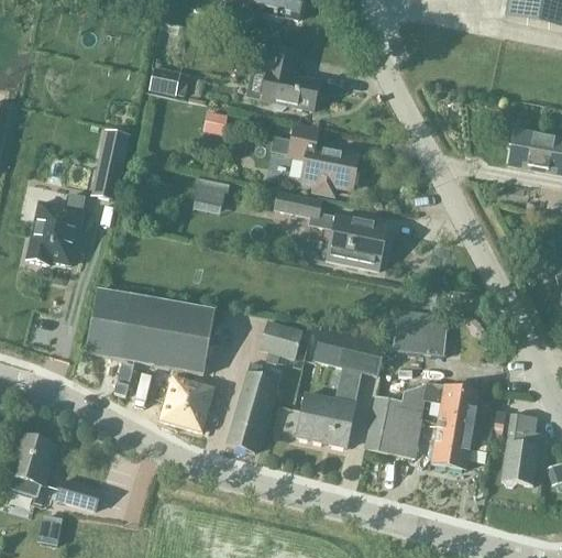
[(232,0),(232,1),(297,15),(300,0),(232,0)]
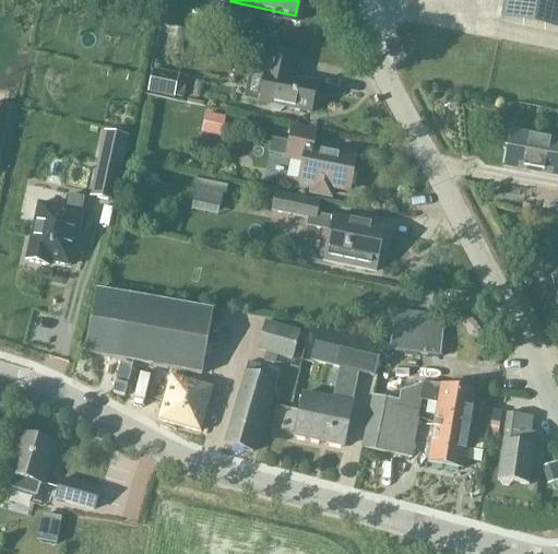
[(505,0),(502,16),(557,27),(557,0),(505,0)]
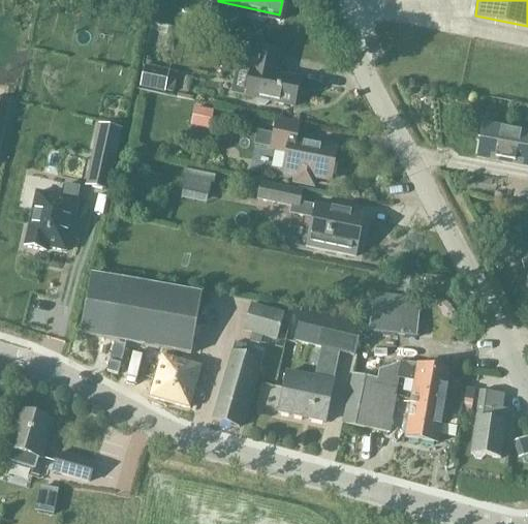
[(237,62),(251,65),(246,91),(252,93),(255,100),(266,102),(273,97),(297,102),(302,73),(277,68),(281,49),(259,43),(258,45),(242,41),(237,62)]
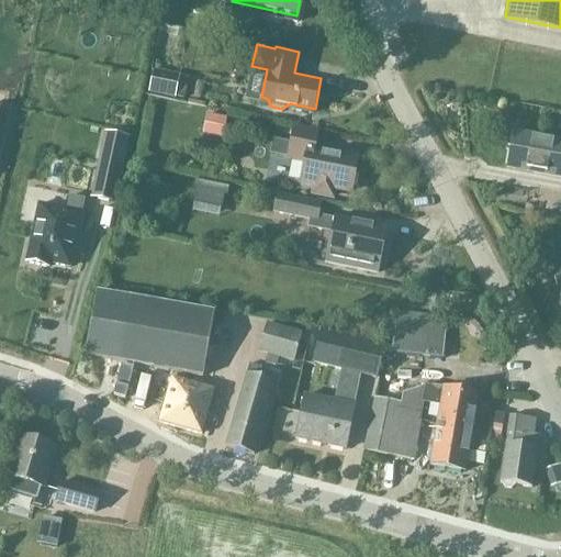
[(181,70),(154,65),(149,86),(177,91),(181,70)]
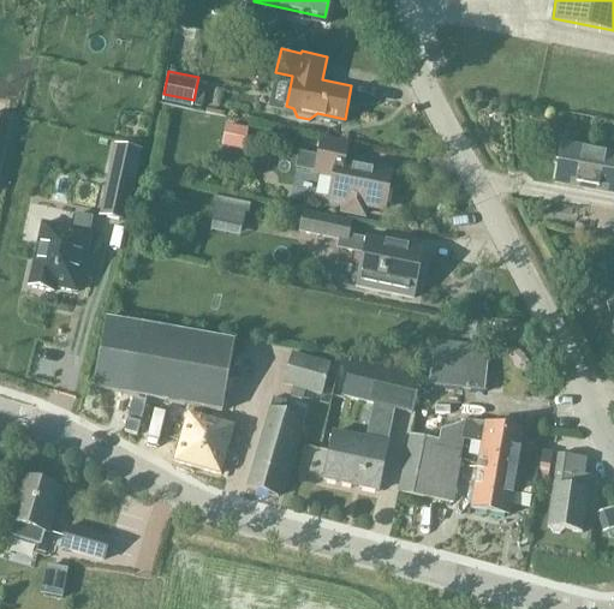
[(249,124),(226,119),(221,141),(244,145),(249,124)]
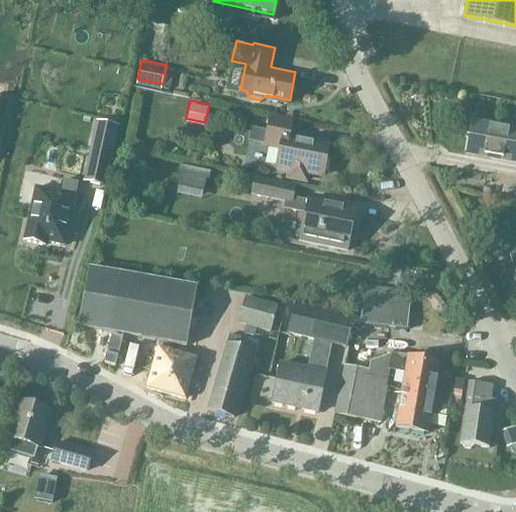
[(278,162),(288,164),(285,175),(308,180),(310,168),(325,172),(331,142),(290,134),(293,119),(271,114),(266,137),(283,140),(278,162)]
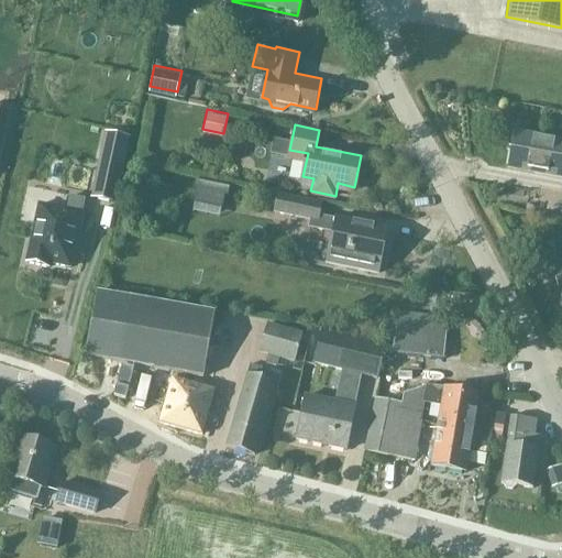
[(561,137),(515,128),(509,159),(536,164),(535,168),(561,174),(561,188),(561,137)]
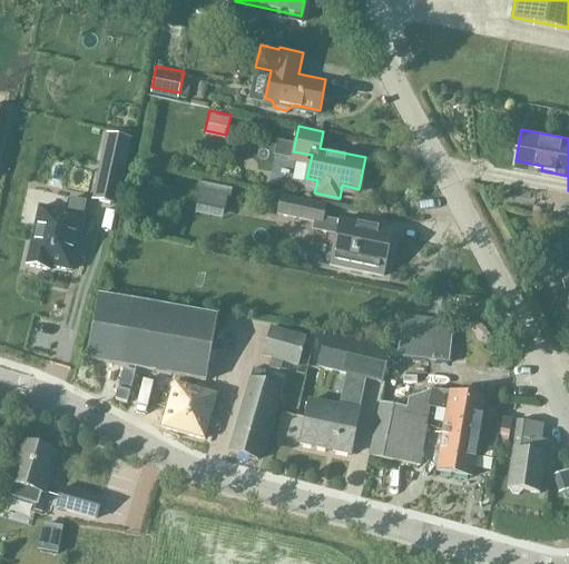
[(222,184),(208,181),(206,195),(219,197),(222,184)]
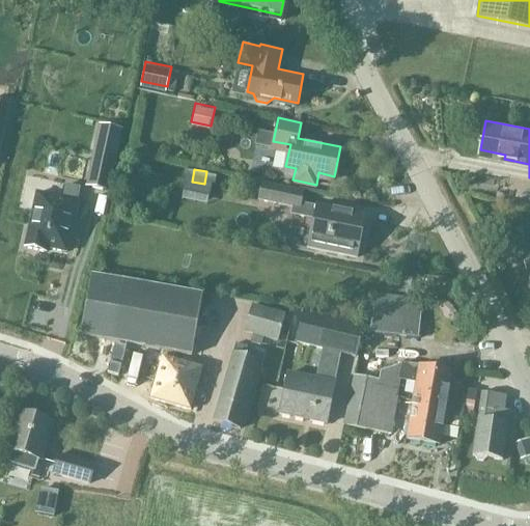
[(261,178),(257,197),(291,204),(300,206),(302,199),(304,188),(261,178)]
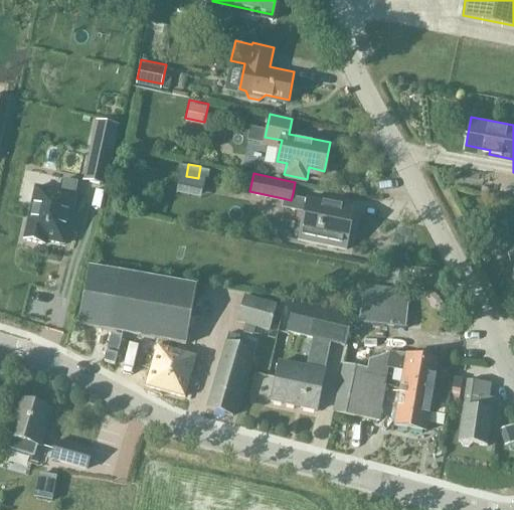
[(24,236),(44,240),(45,236),(64,240),(74,191),(77,178),(63,175),(61,188),(35,183),(24,236)]
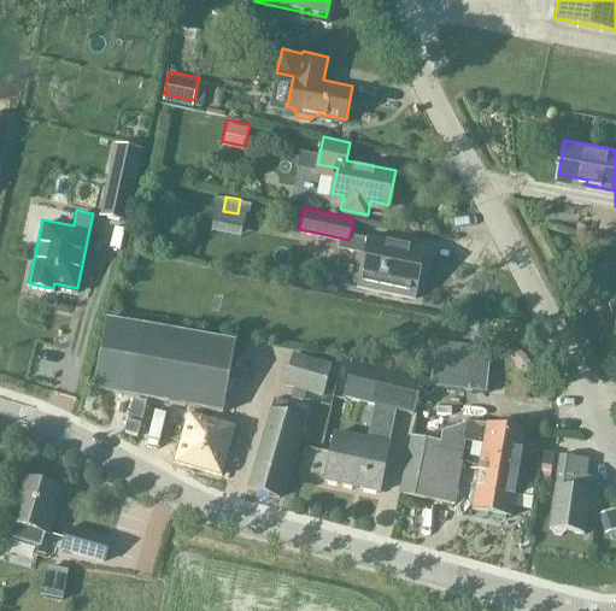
[(339,238),(338,245),(367,251),(361,281),(415,292),(424,245),(370,234),(370,236),(351,231),(348,240),(339,238)]
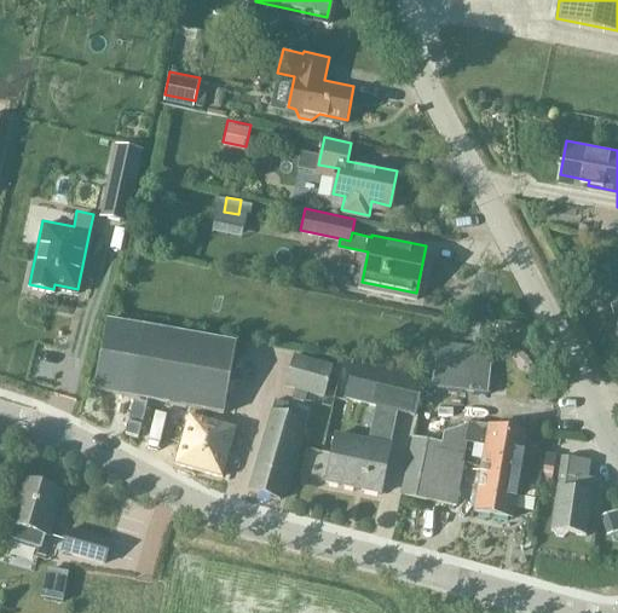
[(617,285),(600,294),(617,336),(617,285)]
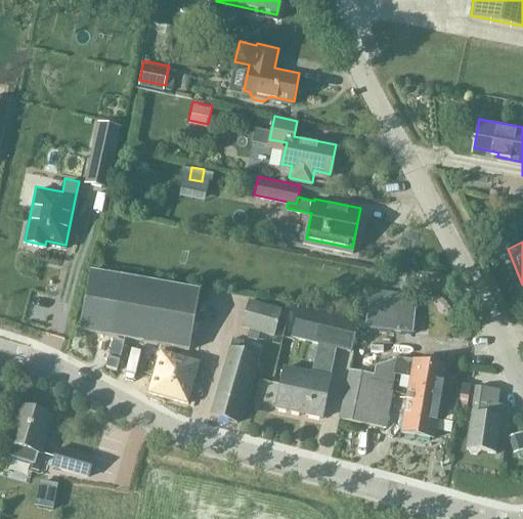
[(80,325),(169,340),(189,343),(200,284),(90,265),(80,325)]
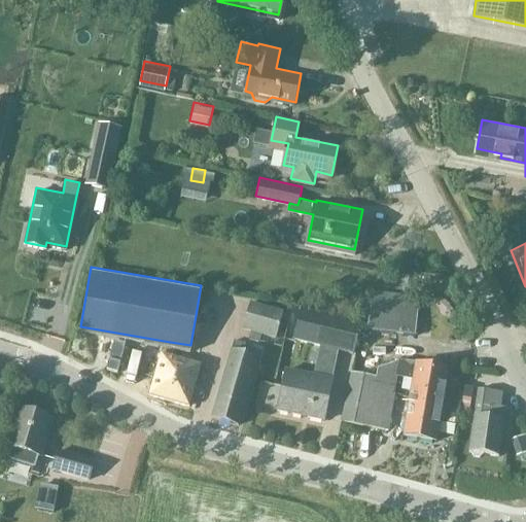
[(416,333),(419,293),(373,288),(367,327),(416,333)]
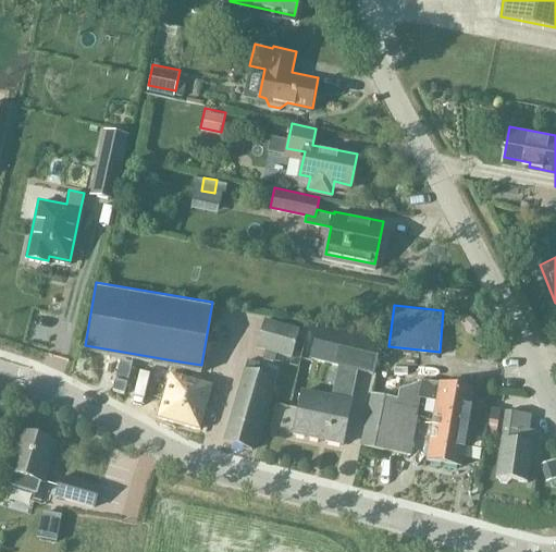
[(300,326),(264,315),(256,344),(264,347),(262,355),(275,358),(278,351),(292,355),(300,326)]
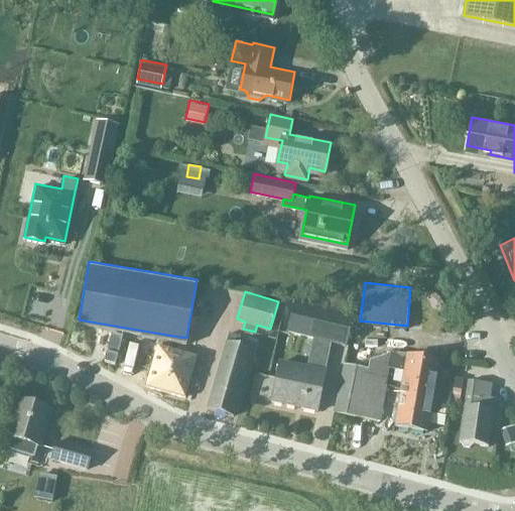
[(354,310),(294,296),(287,330),(347,344),(354,310)]
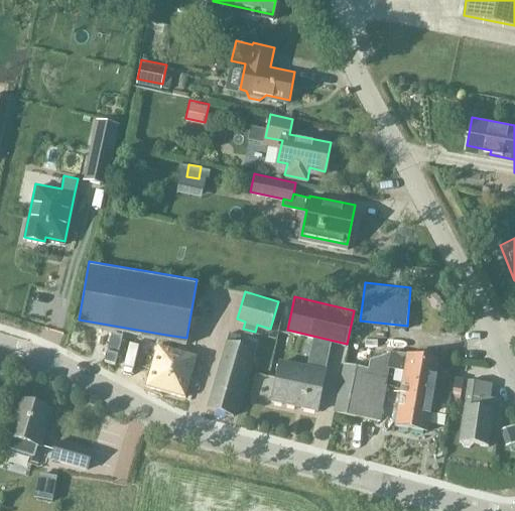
[(240,333),(230,330),(227,339),(226,339),(205,404),(234,413),(254,347),(237,342),(240,333)]
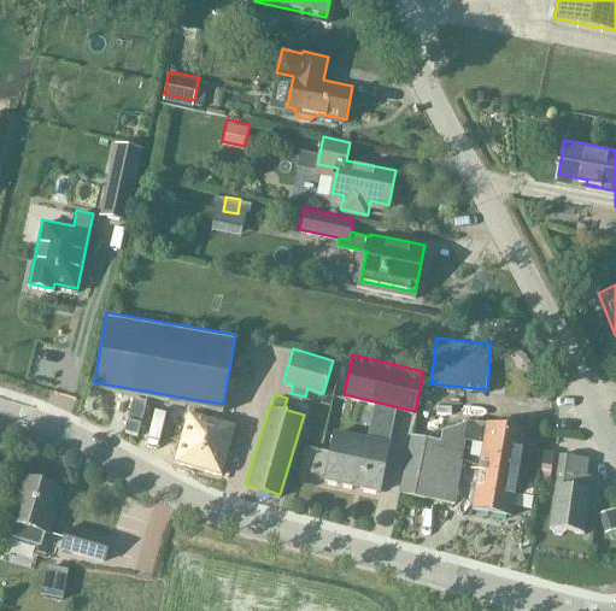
[(189,407),(175,457),(223,471),(238,422),(189,407)]
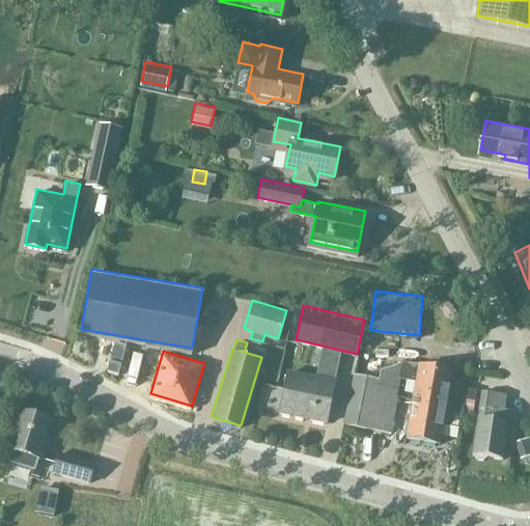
[(379,377),(378,382),(400,387),(401,376),(416,379),(413,395),(447,400),(448,391),(452,368),(405,360),(402,360),(381,368),(379,377)]
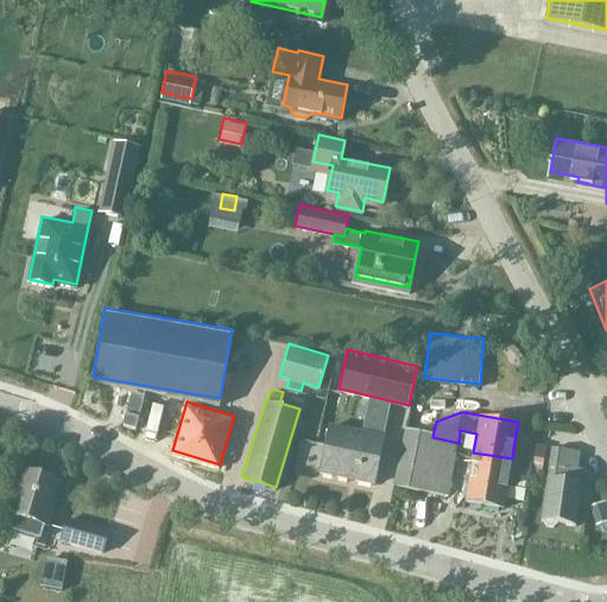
[(385,432),(328,420),(317,469),(374,482),(385,432)]
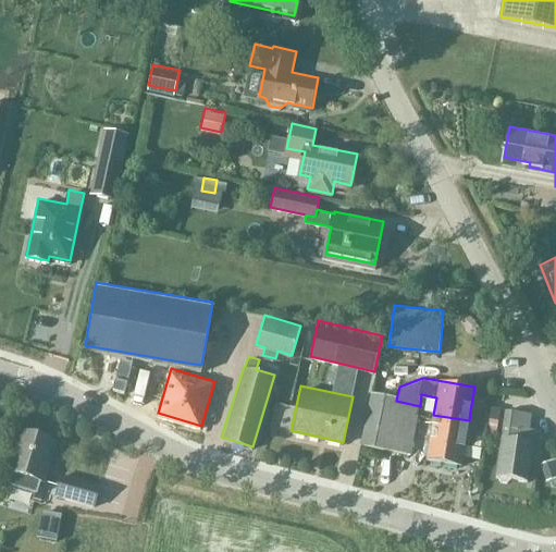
[(370,390),(359,442),(410,453),(420,406),(396,401),(397,395),(370,390)]
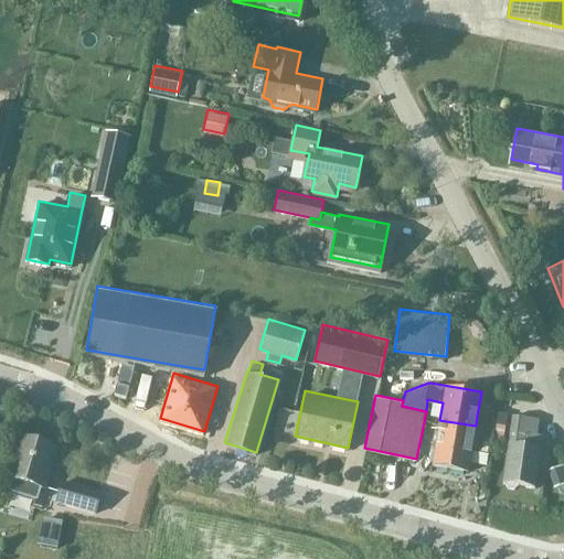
[(533,485),(542,432),(535,431),(539,416),(512,412),(502,481),(533,485)]
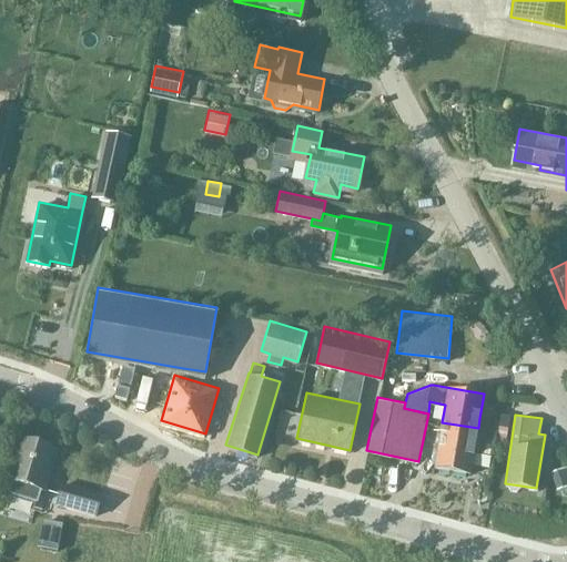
[(442,423),(435,466),(469,472),(474,451),(492,453),(494,442),(495,436),(497,422),(497,421),(479,418),(478,428),(442,422),(442,423)]
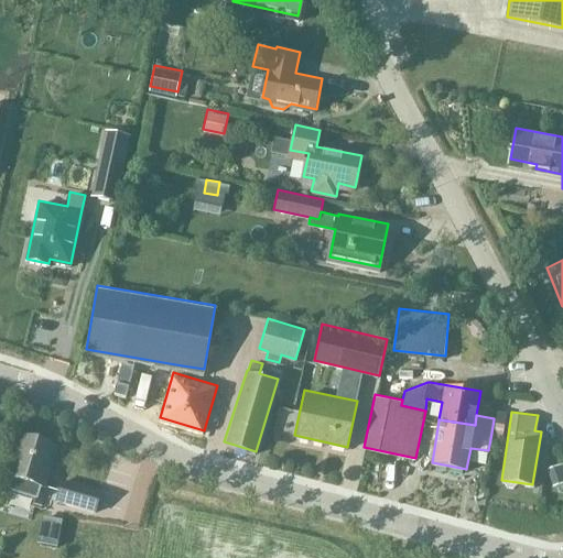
[(495,419),(491,433),(504,435),(506,420),(495,419)]
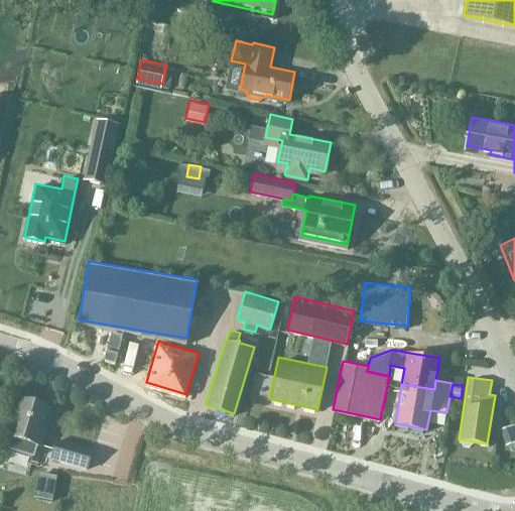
[(10,434),(6,446),(34,456),(38,443),(40,444),(52,406),(18,395),(7,433),(10,434)]
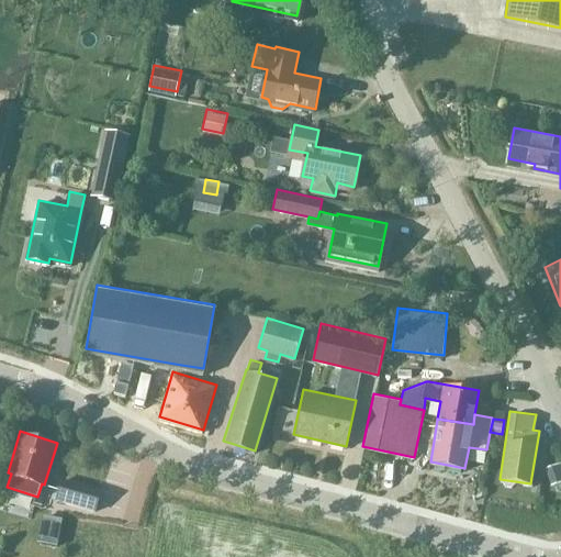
[(94,509),(101,489),(63,477),(56,498),(94,509)]
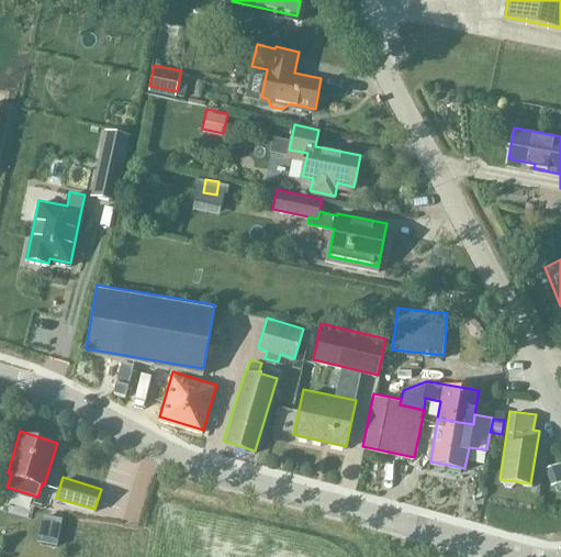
[(63,516),(46,513),(41,539),(57,543),(63,516)]
